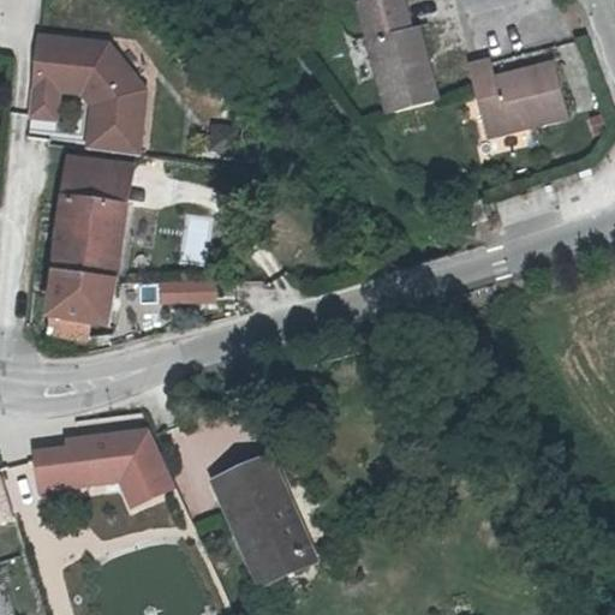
[(383,0),(378,0),(371,3),(386,37),(394,34),(383,0)]
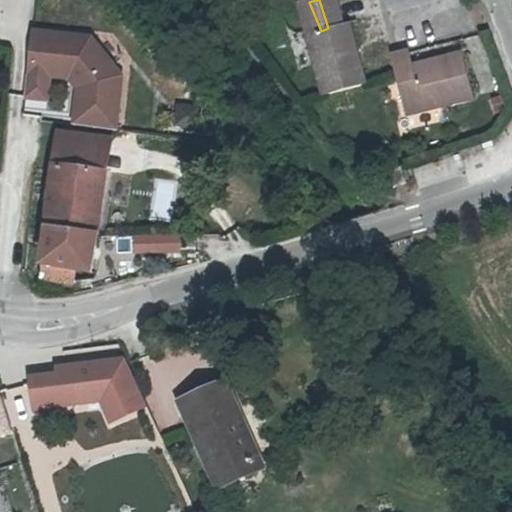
[(327,0),(319,0),(328,28),(336,26),(327,0)]
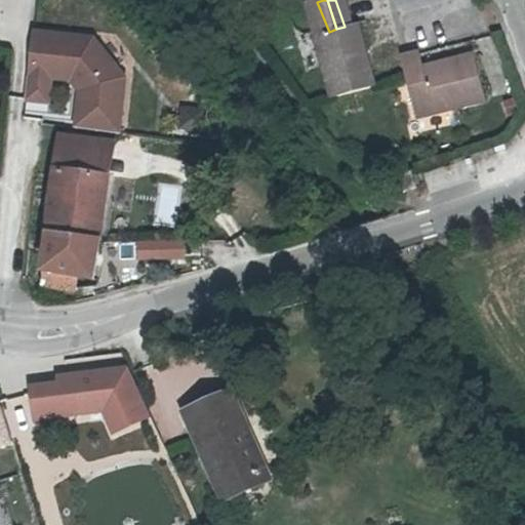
[(336,29),(329,32),(317,2),(297,8),(328,102),(372,88),(350,25),(336,29)]
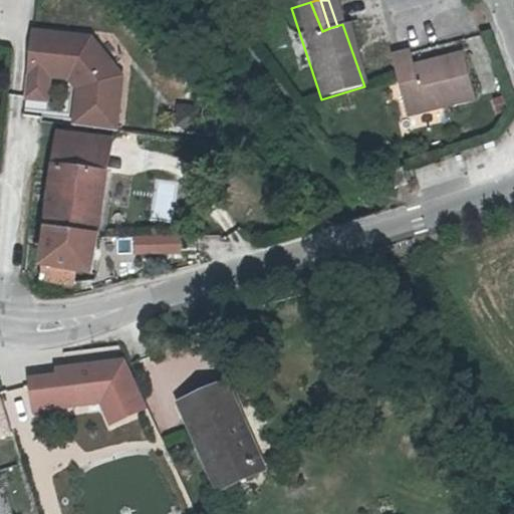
[(94,33),(30,28),(22,108),(48,114),(55,80),(69,82),(75,89),(71,125),(119,132),(125,75),(94,33)]
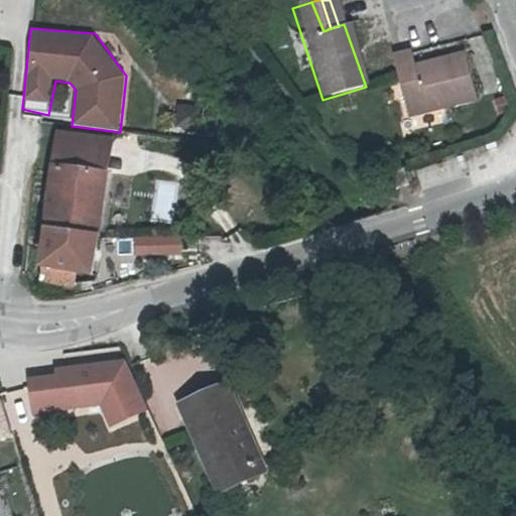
[(403,120),(474,105),(465,66),(415,75),(411,58),(390,63),(394,79),(403,120)]
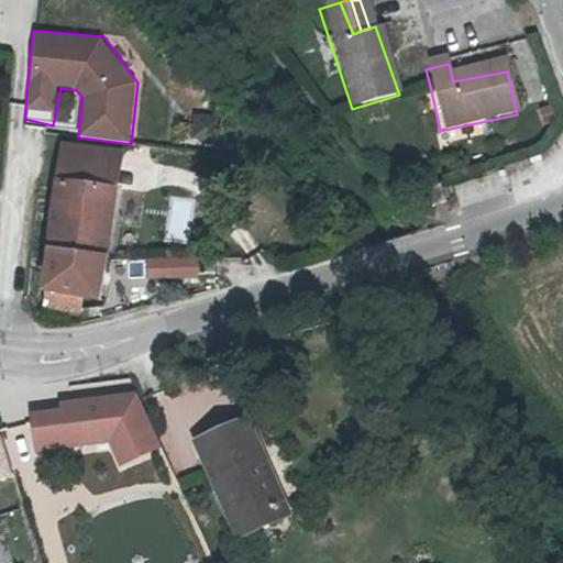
[(63,145),(59,177),(119,185),(123,153),(63,145)]
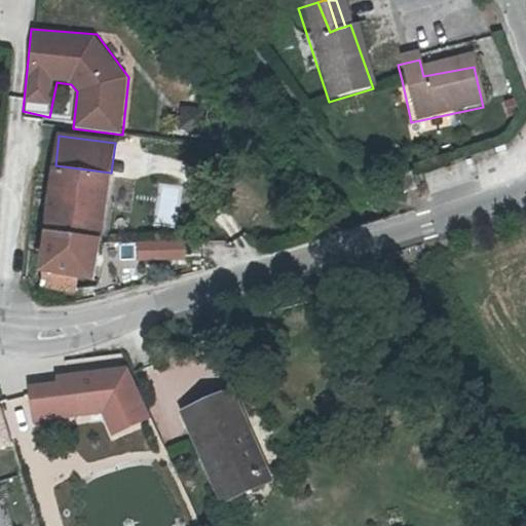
[(42,270),(80,274),(98,276),(111,173),(55,165),(42,270)]
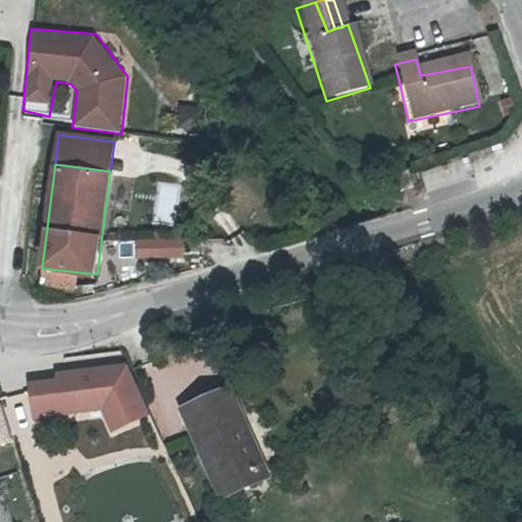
[(419,183),(414,166),(399,170),(405,188),(419,183)]
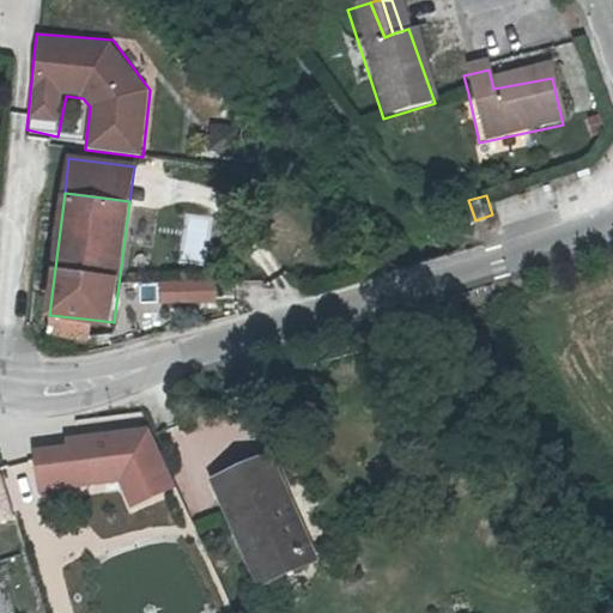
[(182,213),(181,261),(208,262),(210,214),(182,213)]
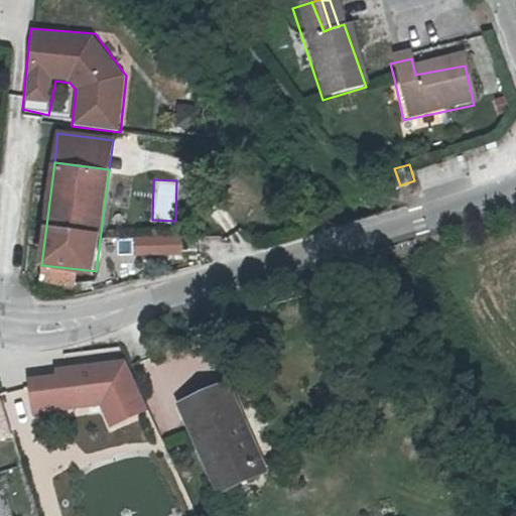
[(180,253),(179,233),(131,236),(132,255),(180,253)]
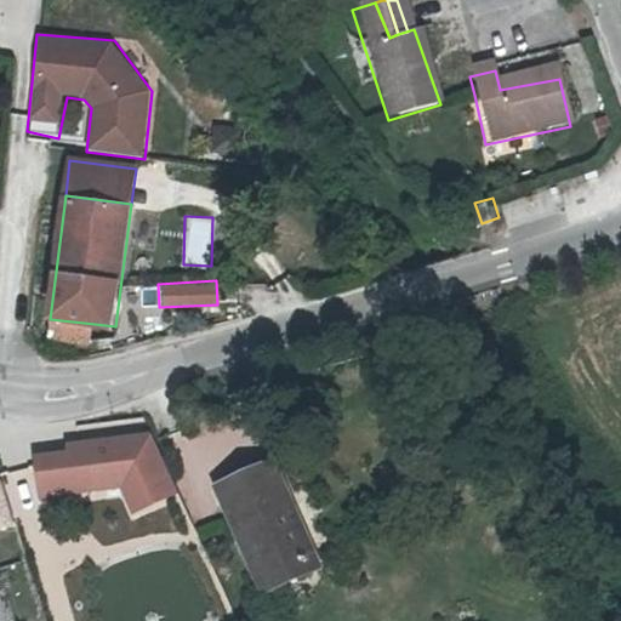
[(92,342),(95,324),(50,319),(47,337),(92,342)]
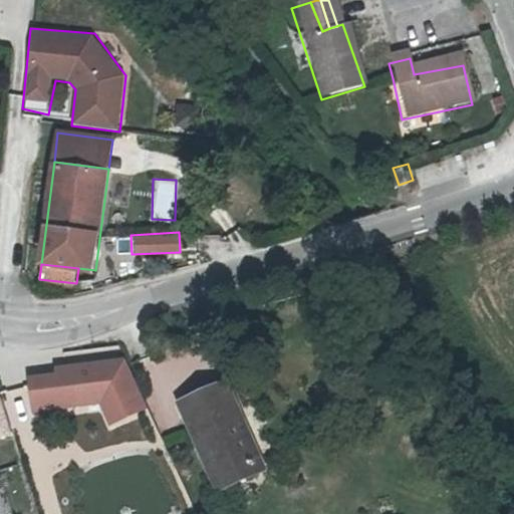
[(56,373),(29,375),(33,416),(100,410),(109,430),(149,412),(126,359),(54,365),(56,373)]
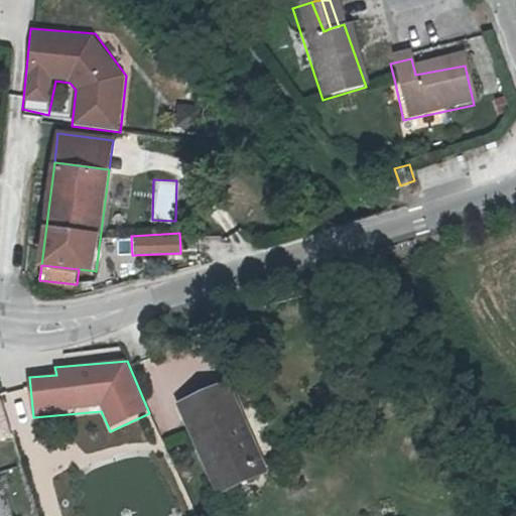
[(216,491),(257,473),(228,411),(236,407),(225,384),(176,406),(216,491)]
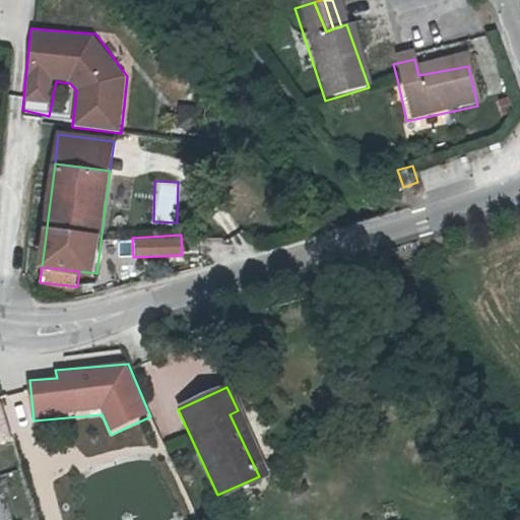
[(0,444),(11,441),(0,403),(0,444)]
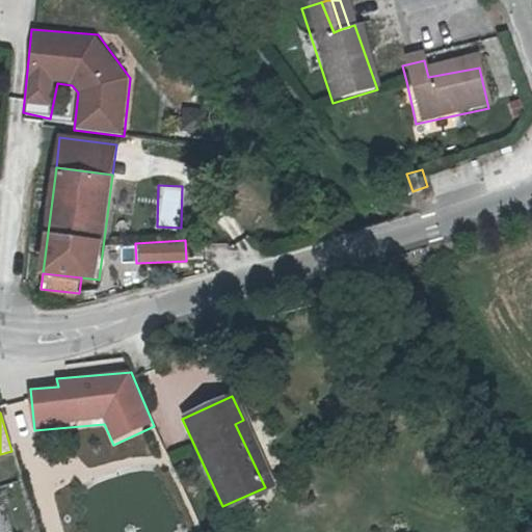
[(235,424),(265,487),(273,483),(243,420),(235,424)]
